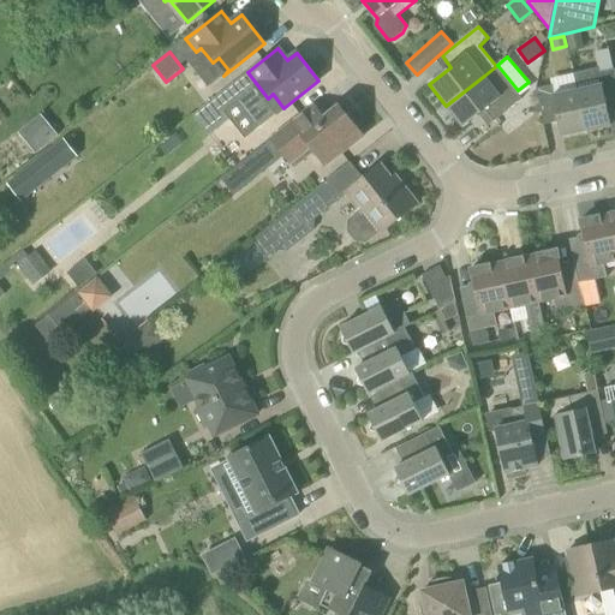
[(602,85),(578,90),(586,131),(611,125),(608,111),(614,109),(614,77),(614,69),(599,72),(602,85)]
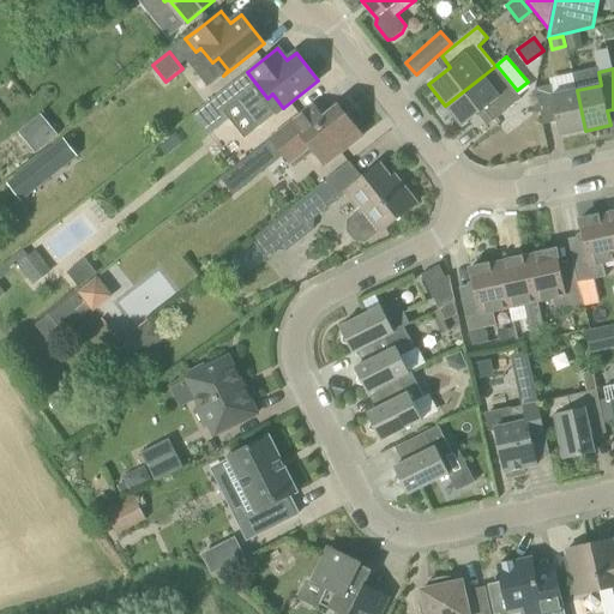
[(483,76),(445,106),(463,127),(485,110),(493,121),(517,102),(500,80),(492,88),(483,76)]
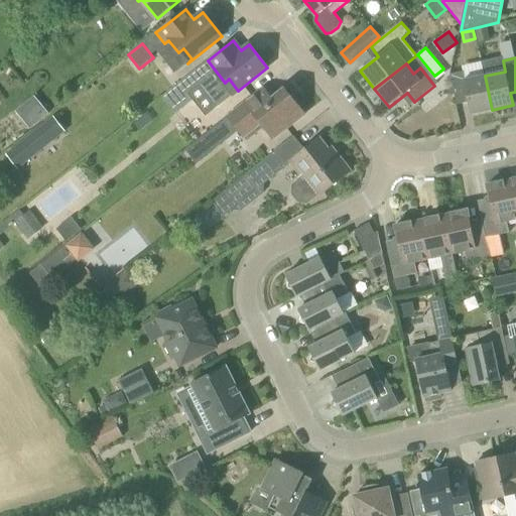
[(462,72),(449,75),(455,95),(457,105),(469,103),(472,115),(492,110),(485,76),(464,81),(462,72)]
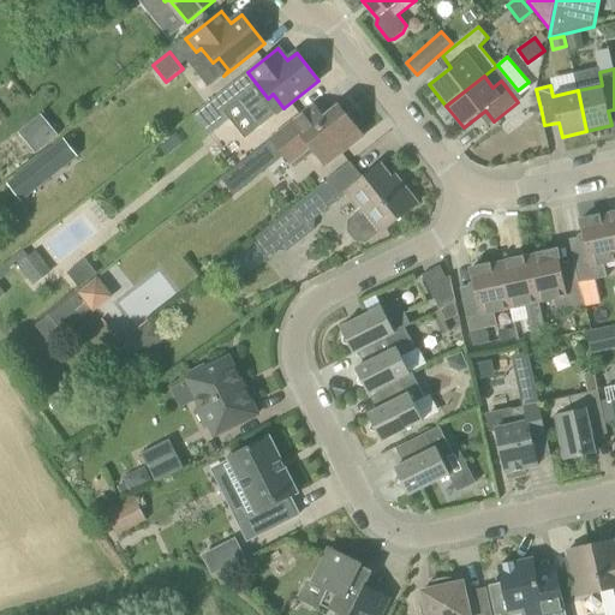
[(238,100),(228,88),(192,115),(209,136),(230,119),(224,112),(238,100)]
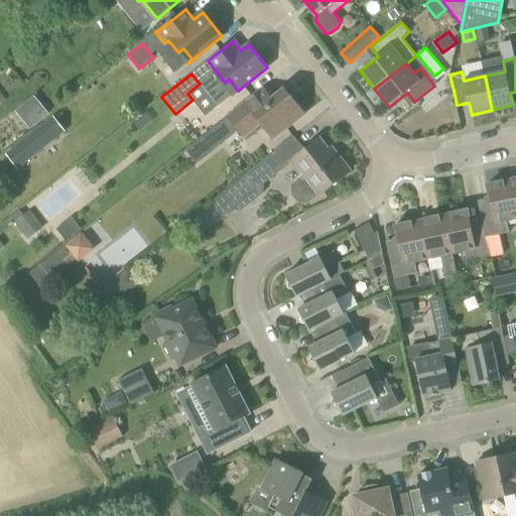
[(264,88),(241,106),(224,120),(233,131),(237,128),(247,141),(264,127),(273,139),(304,114),(284,89),(272,99),(264,88)]
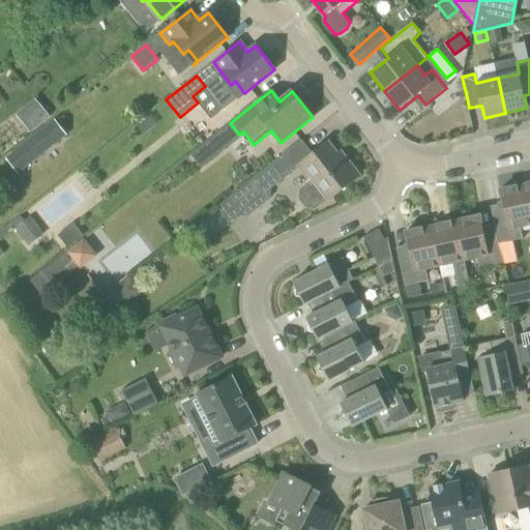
[(31,130),(52,114),(37,96),(17,113),(31,130)]
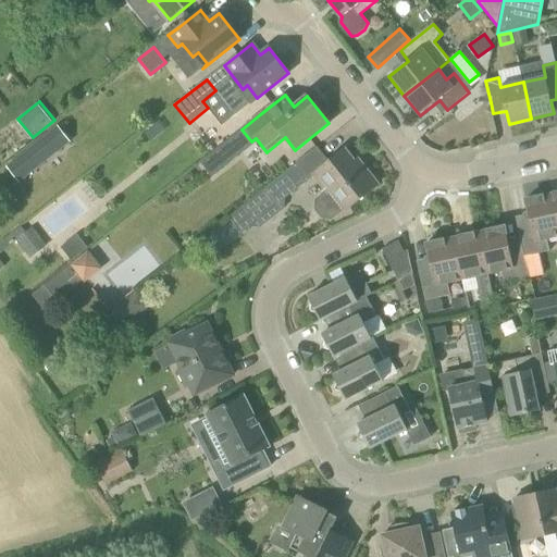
[(226,141),(200,162),(212,176),(238,157),(226,141)]
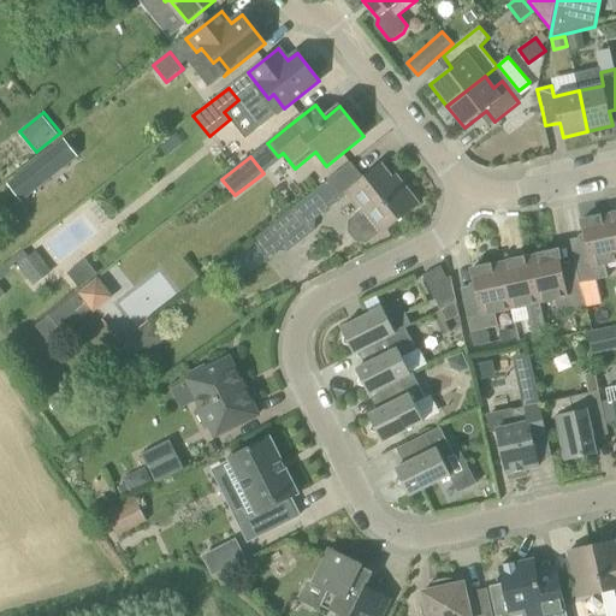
[(49,181),(36,163),(9,185),(22,202),(49,181)]
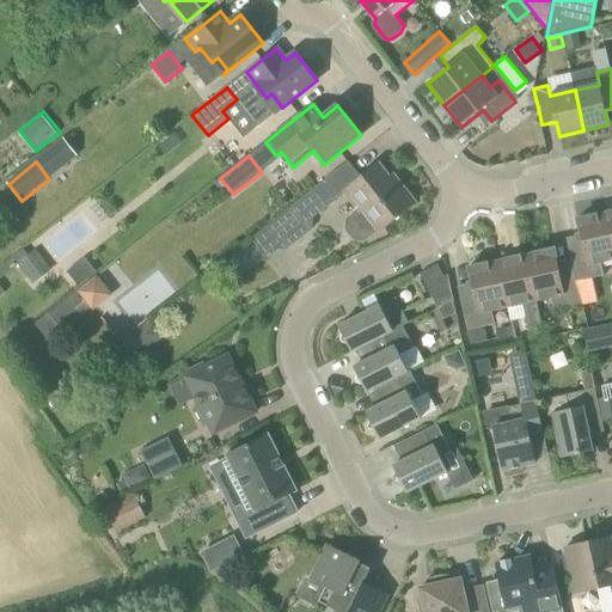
[(365,240),(380,228),(383,231),(415,203),(404,190),(401,193),(379,165),(346,191),(359,209),(347,219),(347,231),(354,239),(365,240)]
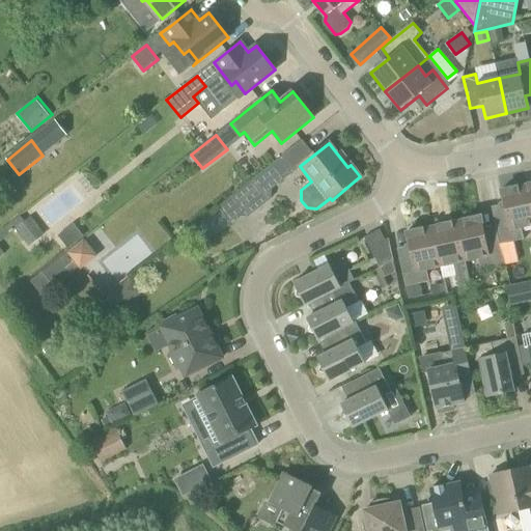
[(253,178),(266,194),(296,171),(283,156),(253,178)]
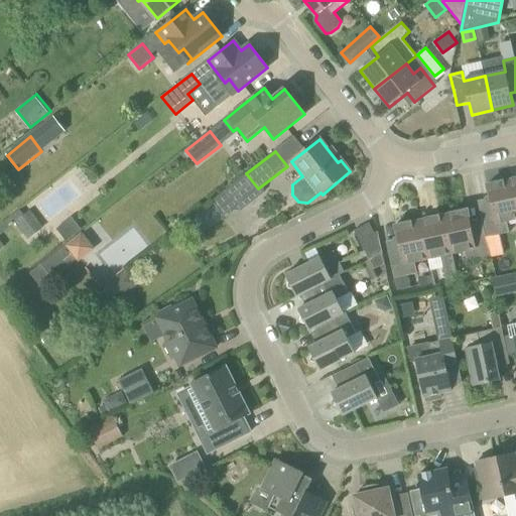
[(482,218),(483,223),(486,238),(509,233),(507,221),(515,219),(515,201),(511,179),(486,185),(494,216),(482,218)]
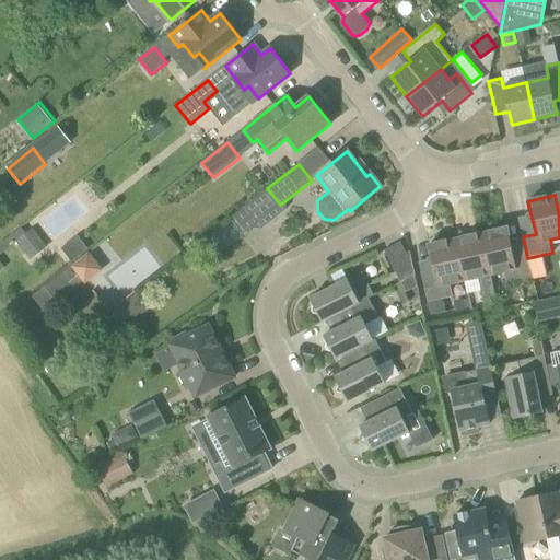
[(243,235),(251,229),(258,222),(245,207),(230,219),(243,235)]
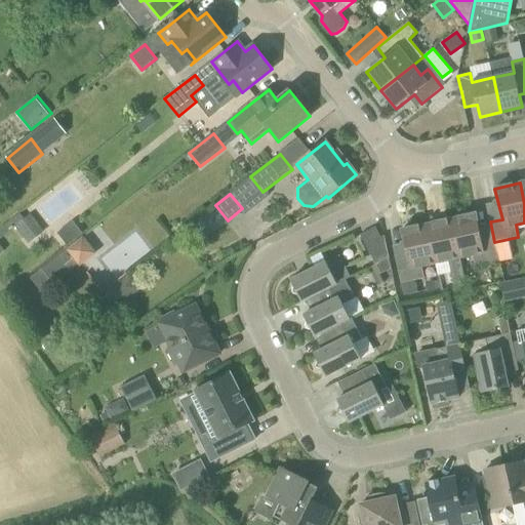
[(0,228),(0,238),(26,218),(21,212),(0,228)]
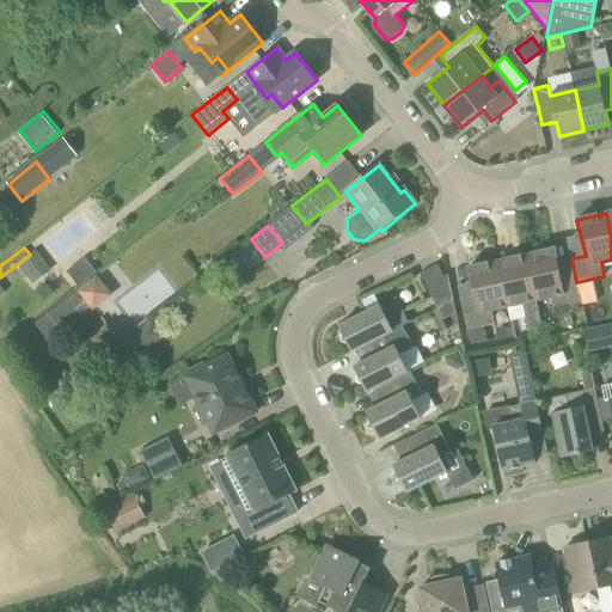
[(573,264),(560,267),(556,249),(527,255),(537,301),(551,298),(555,312),(582,305),(580,289),(576,282),(573,264)]
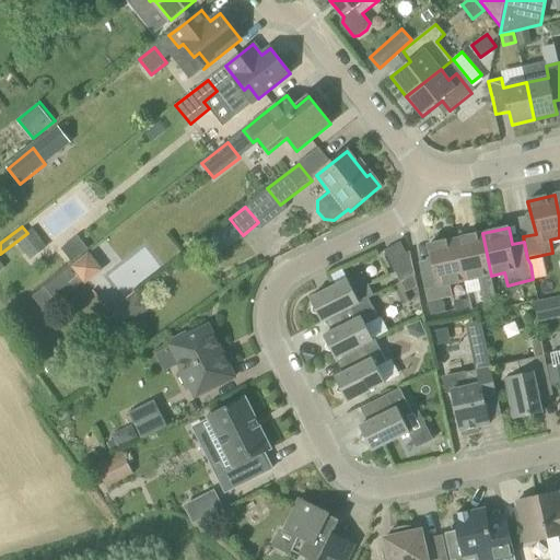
[(478,234),(455,240),(463,281),(478,278),(483,303),(497,300),(491,276),(482,233),(480,234),(479,229),(477,229),(478,234)]
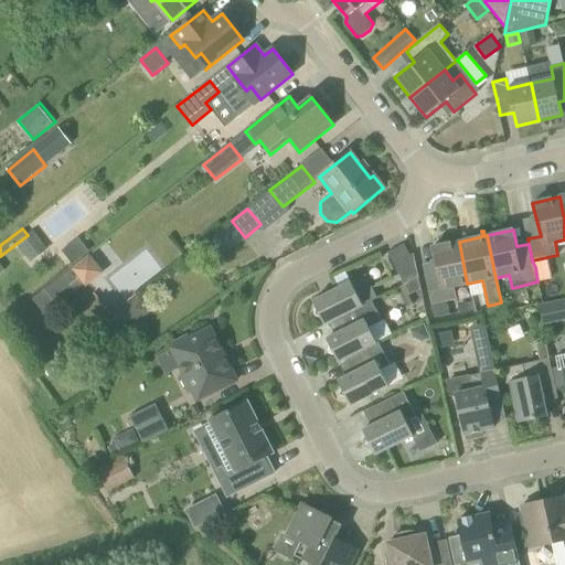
[(82,237),(63,246),(71,262),(89,252),(82,237)]
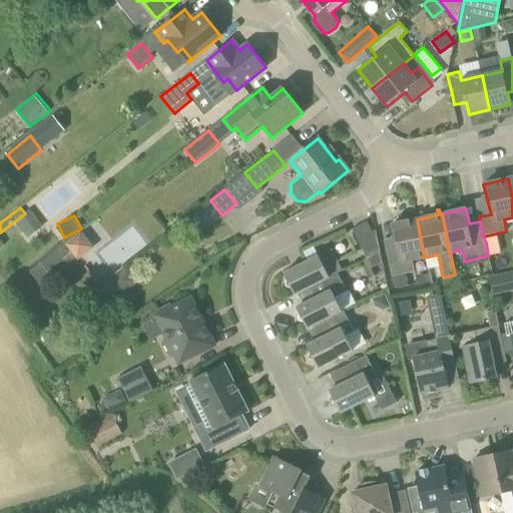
[(417,219),(392,224),(401,262),(389,265),(392,277),(415,272),(413,261),(424,258),(417,219)]
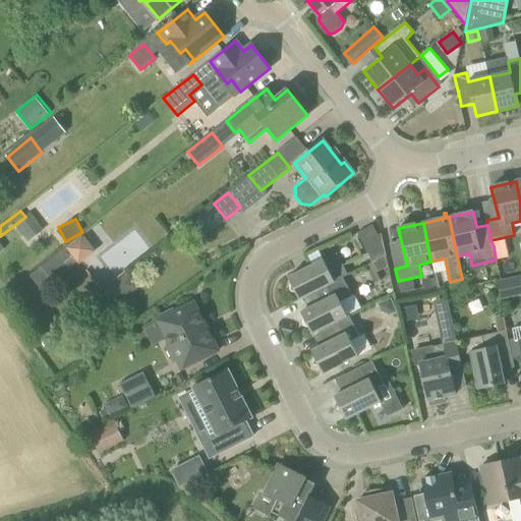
[(382,234),(377,236),(371,227),(358,234),(372,263),(386,255),(382,234)]
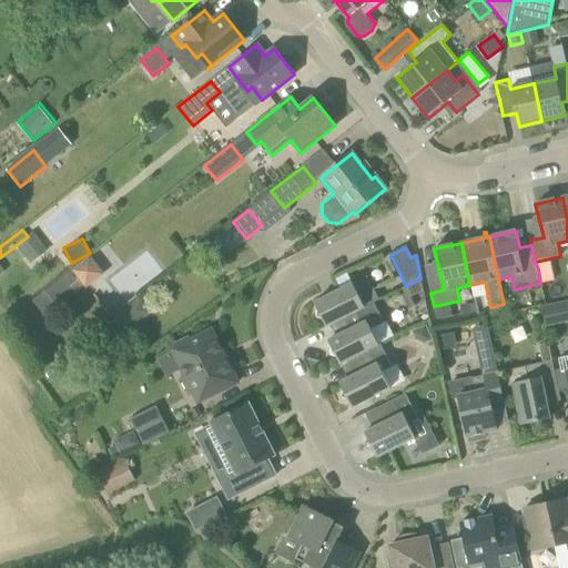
[(88,286),(107,273),(92,253),(73,266),(88,286)]
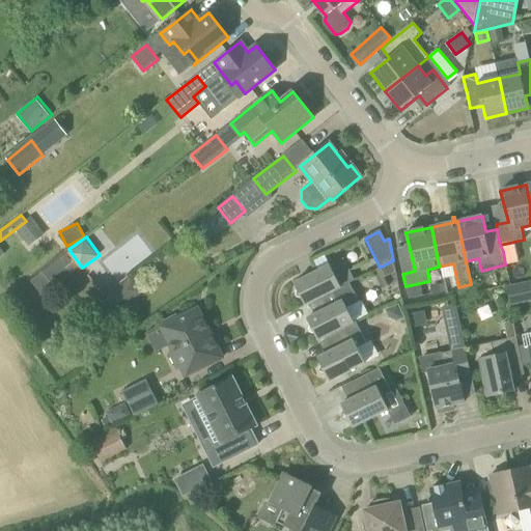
[(54,287),(79,268),(68,253),(43,273),(54,287)]
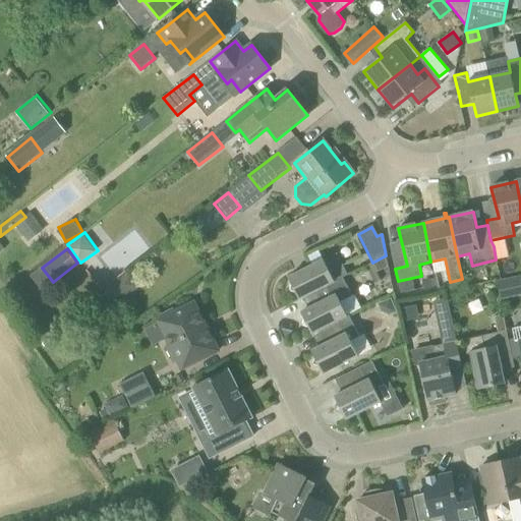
[(337,253),(324,261),(289,278),(292,285),(290,291),(296,293),(299,300),(309,295),(342,277),(348,275),(337,253)]
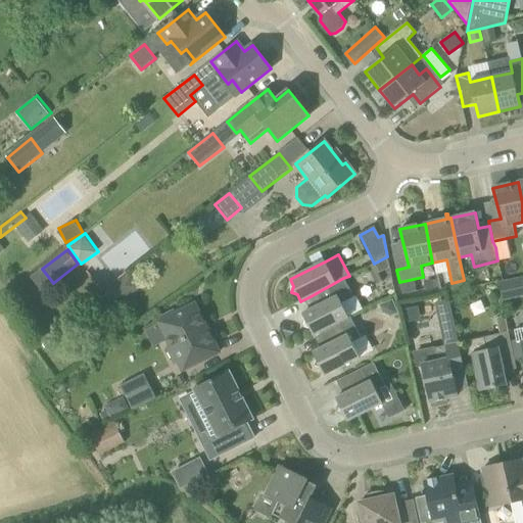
[(112,285),(126,299),(140,287),(127,273),(112,285)]
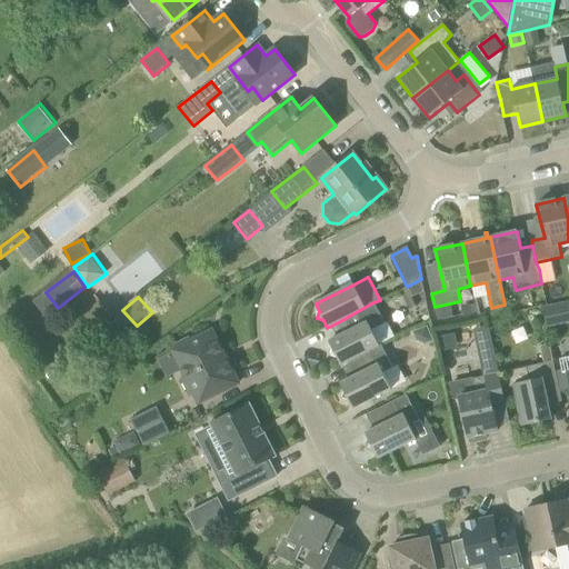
[(387,322),(385,323),(373,302),(338,322),(345,333),(329,341),(333,349),(331,356),(337,358),(341,365),(346,362),(379,343),(393,336),(387,322)]
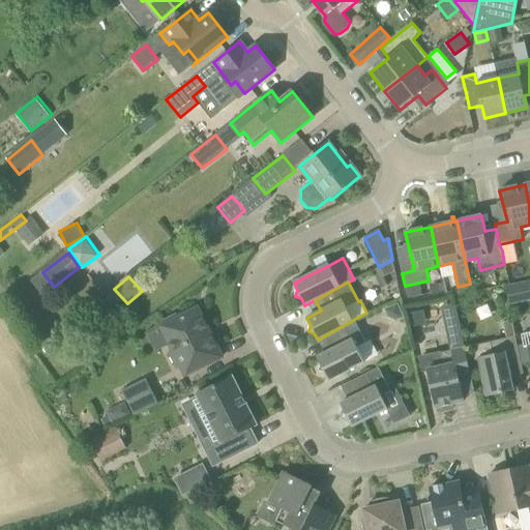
[(524,282),(507,285),(511,304),(528,300),(524,282)]
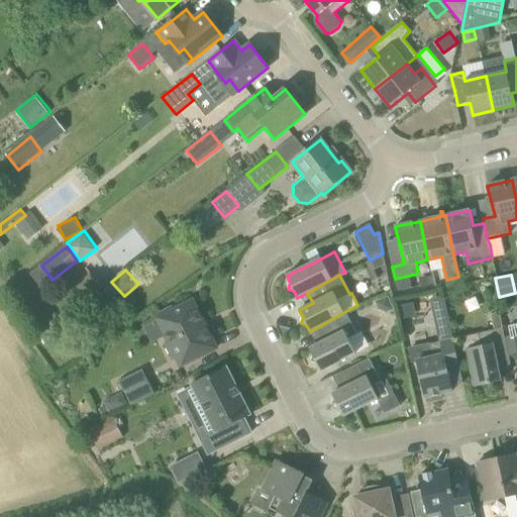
[(172,307),(160,313),(160,317),(158,319),(169,342),(166,344),(174,359),(177,357),(181,367),(216,348),(193,301),(176,309),(172,307)]
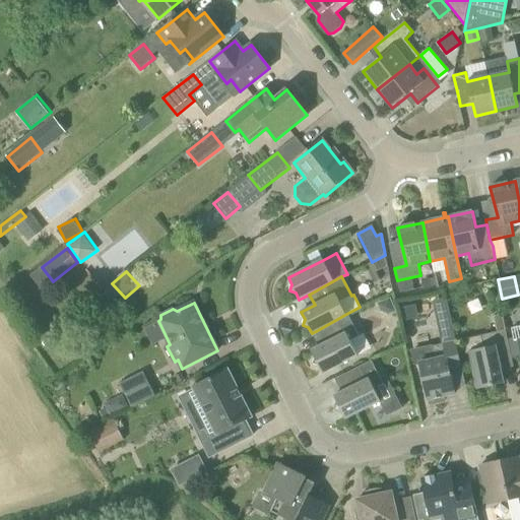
[(450,313),(438,316),(441,332),(453,329),(450,313)]
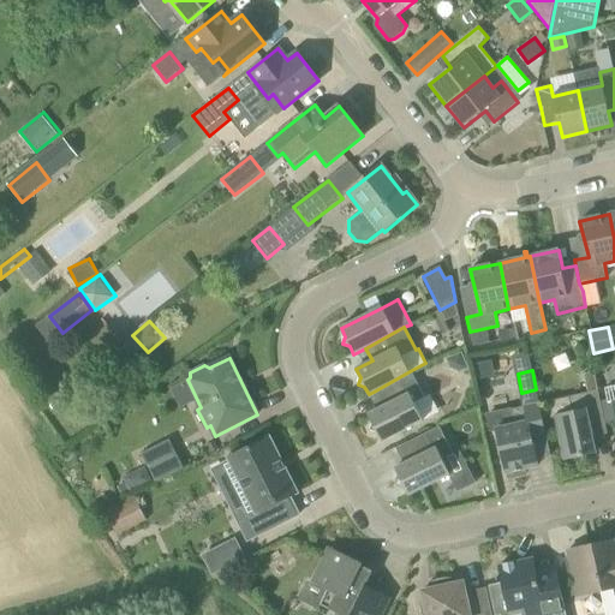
[(410,371),(374,392),(382,407),(368,415),(372,423),(370,430),(377,433),(382,441),(423,421),(415,404),(424,399),(410,371)]
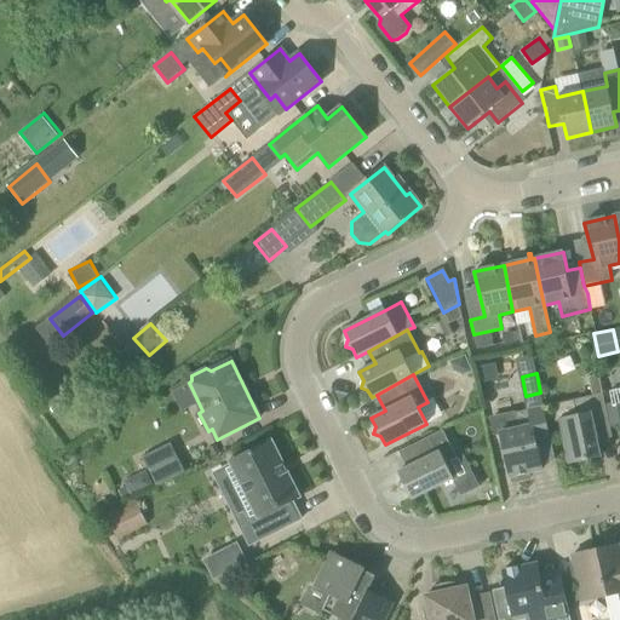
[(578,415),(561,420),(570,464),(601,458),(596,431),(610,428),(603,394),(574,400),(578,415)]
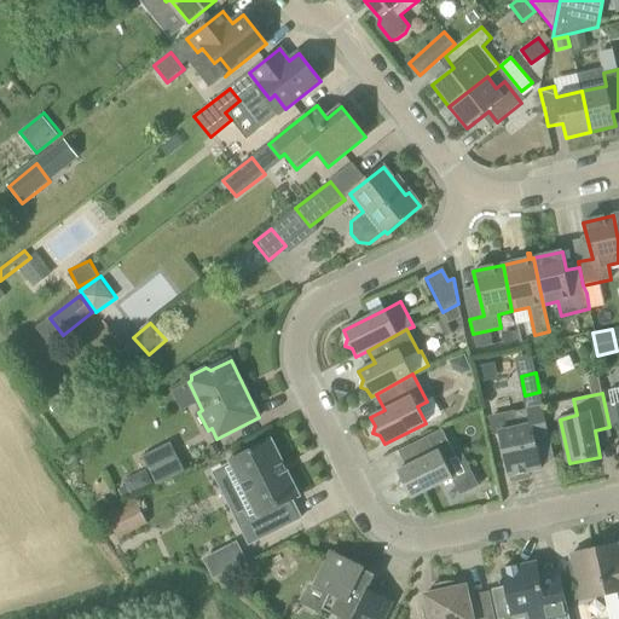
[(550,440),(543,406),(491,417),(495,434),(501,433),(512,476),(513,481),(530,478),(528,473),(542,469),(536,444),(550,440)]
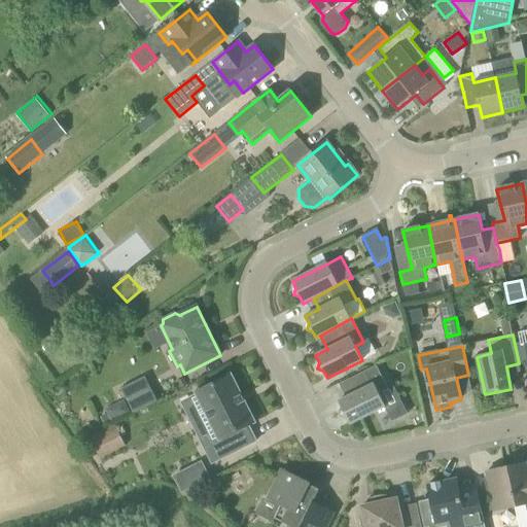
[(376,365),(344,382),(351,395),(339,401),(343,409),(341,415),(347,417),(350,425),(385,407),(378,392),(387,387),(376,365)]
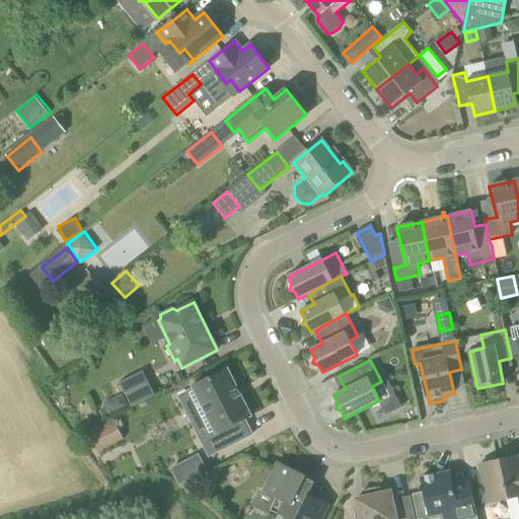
[(215,432),(201,439),(209,456),(252,435),(244,420),(251,416),(227,369),(193,386),(215,432)]
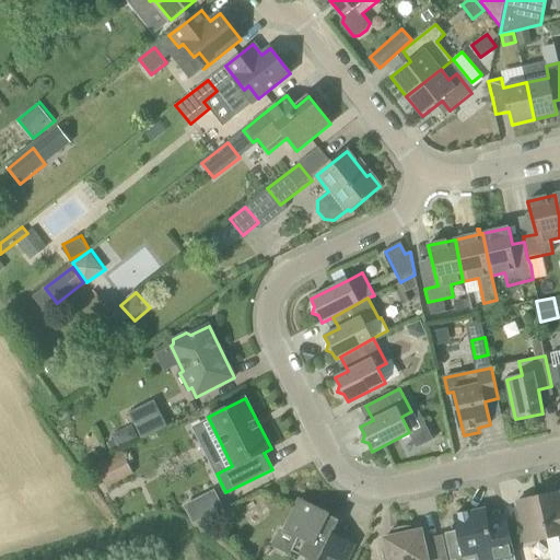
[(159,411),(135,424),(141,438),(165,424),(159,411)]
